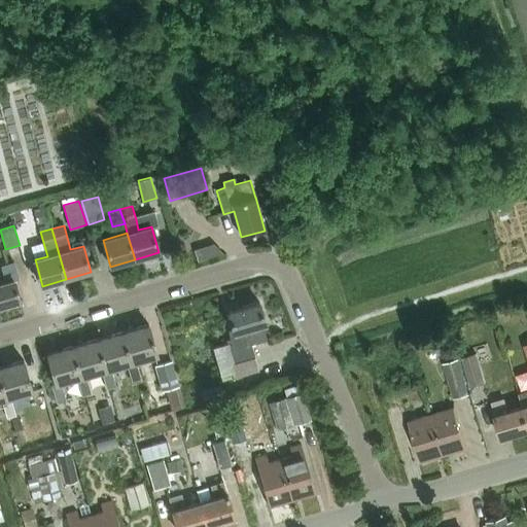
[(0,283),(0,307),(20,302),(14,281),(19,279),(13,262),(1,267),(5,282),(0,283)]
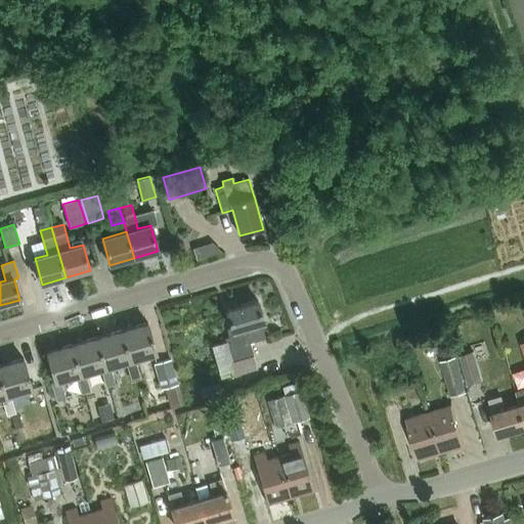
[(232,362),(253,356),(249,343),(265,338),(261,324),(264,323),(257,301),(226,309),(232,329),(227,330),(232,347),(228,348),(232,362)]
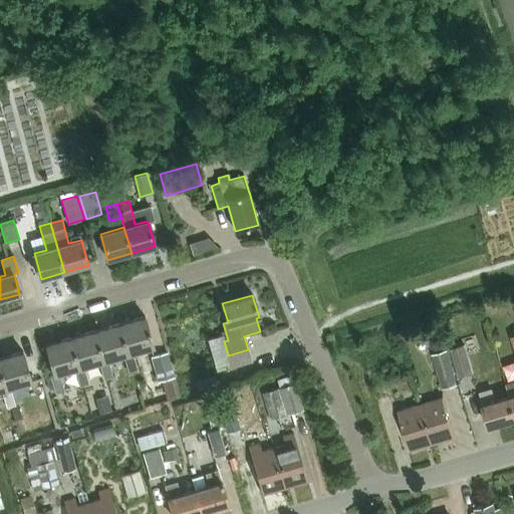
[(145,317),(120,324),(129,353),(123,355),(129,372),(138,370),(133,352),(154,346),(145,317)]
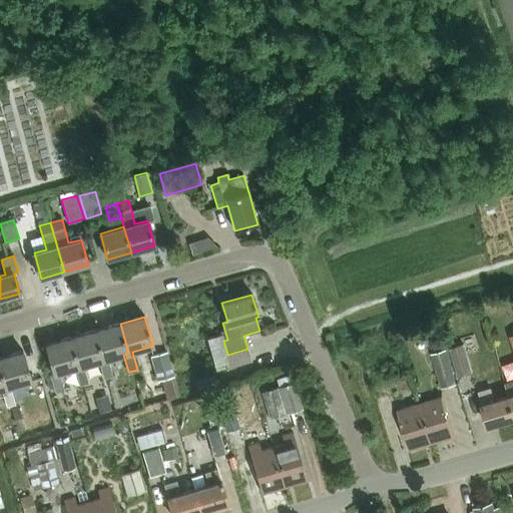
[(128,353),(120,324),(95,331),(104,360),(99,362),(104,379),(113,377),(108,359),(123,355),(128,353)]
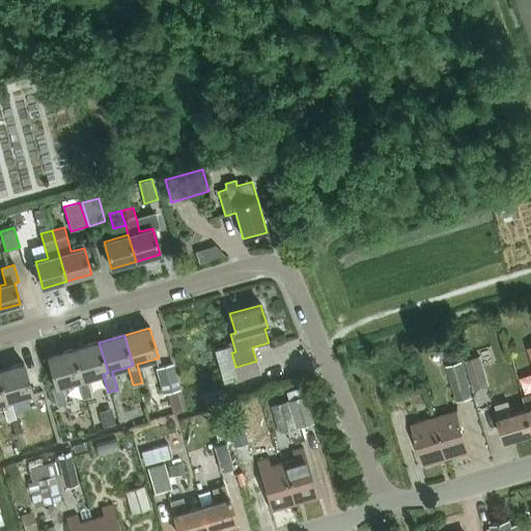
[(99,342),(73,350),(82,380),(78,382),(83,399),(91,397),(86,379),(103,374),(108,372),(99,342)]
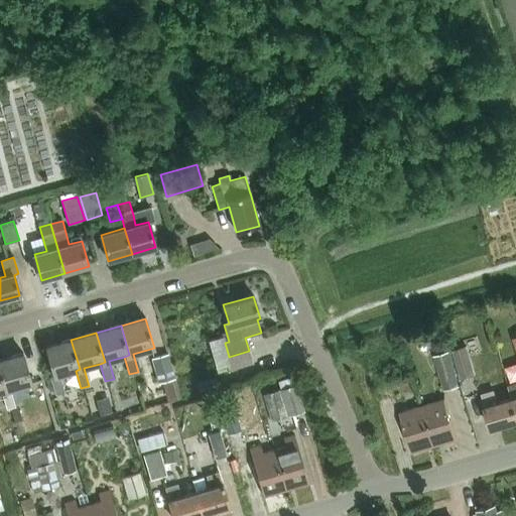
[(80,369),(71,340),(46,347),(54,376),(50,377),(55,395),(65,392),(59,375),(76,371),(80,369)]
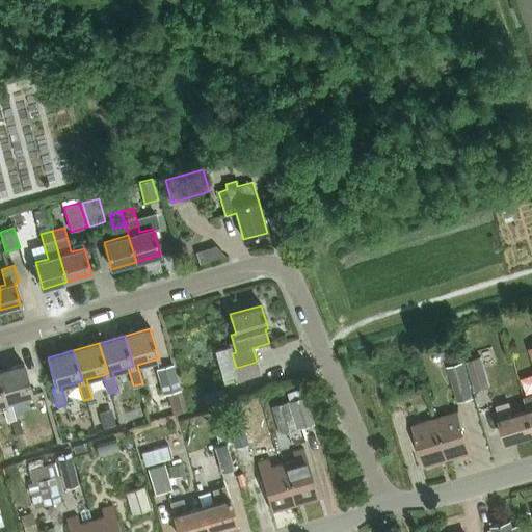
[(466,361),(475,391),(491,386),(481,355),(466,361)]
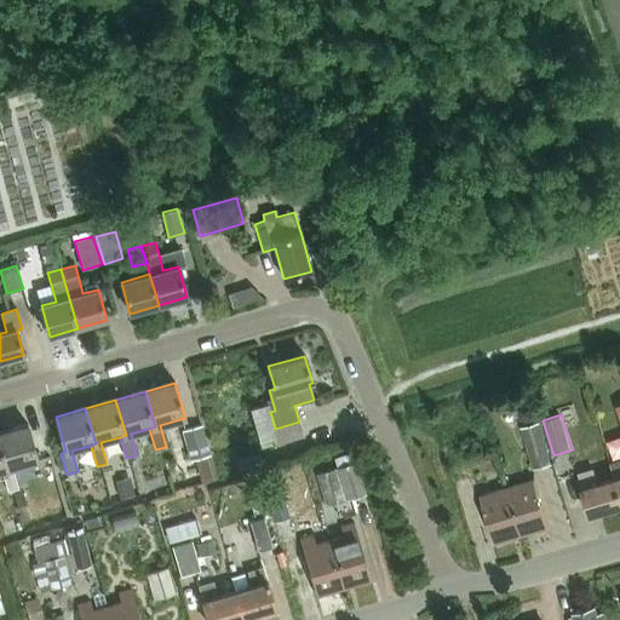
[(522,428),(534,470),(552,465),(540,423),(522,428)]
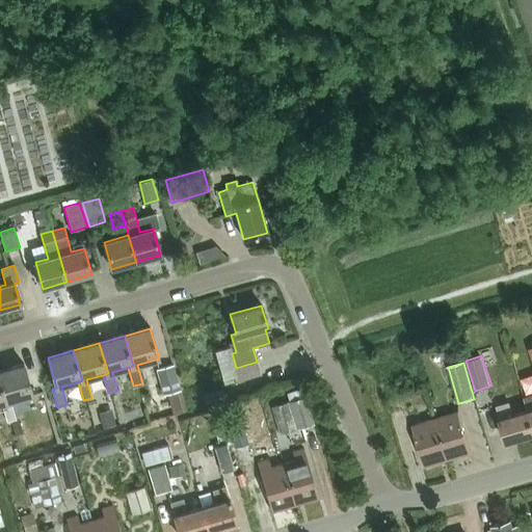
[(7,422),(10,421),(16,419),(10,401),(32,395),(24,364),(0,371),(0,377),(7,402),(2,404),(7,422)]
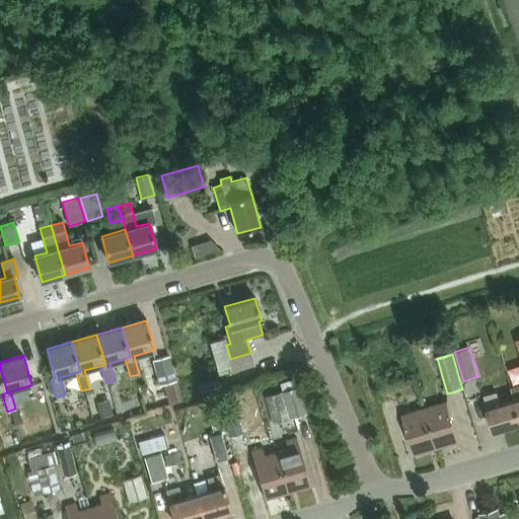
[(170,356),(152,360),(159,385),(176,380),(170,356)]
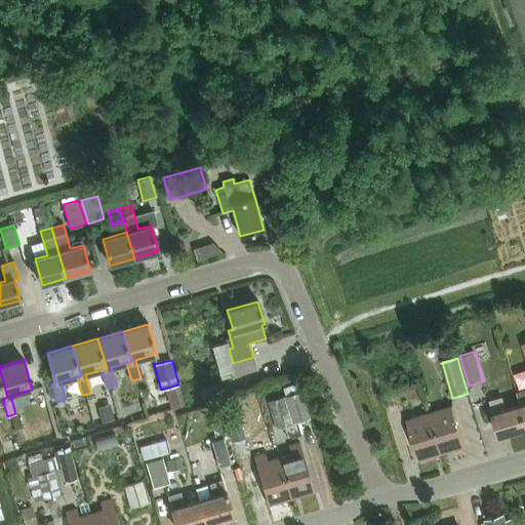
[(268,402),(276,428),(310,418),(299,381),(281,387),(284,397),(268,402)]
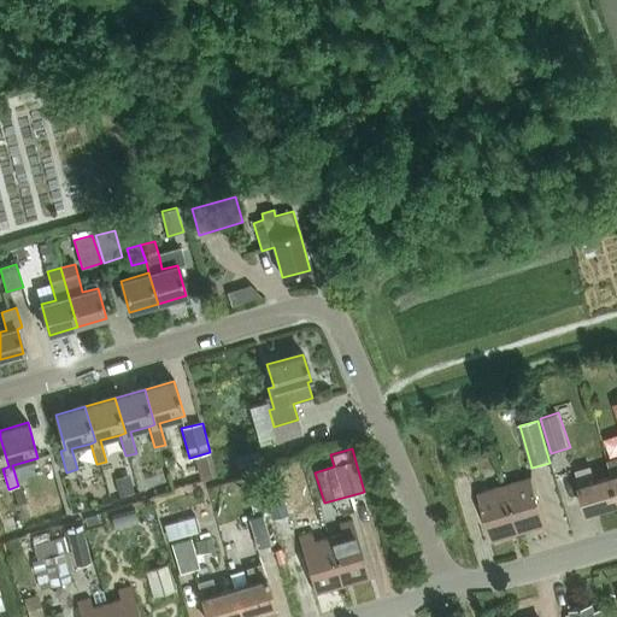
[(235,470),(263,462),(259,451),(231,459),(235,470)]
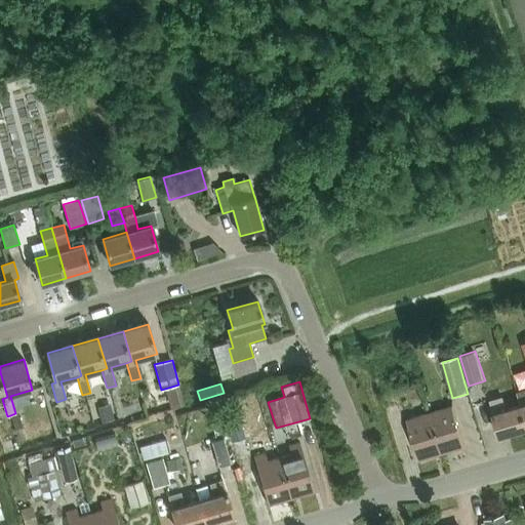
[(524,429),(524,417),(521,405),(507,410),(502,397),(491,401),(494,413),(493,413),(500,436),(524,429)]
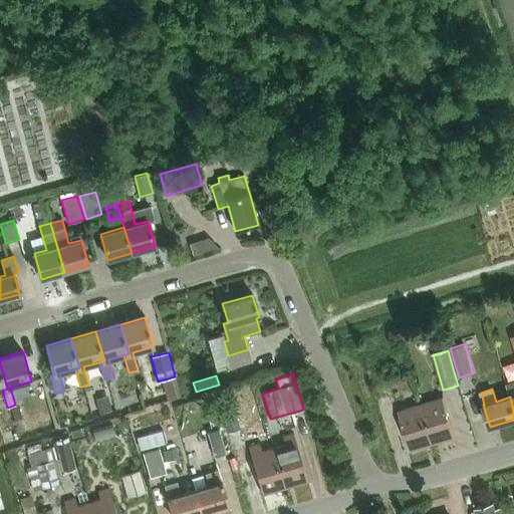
[(444,398),(421,405),(433,444),(456,438),(444,398)]
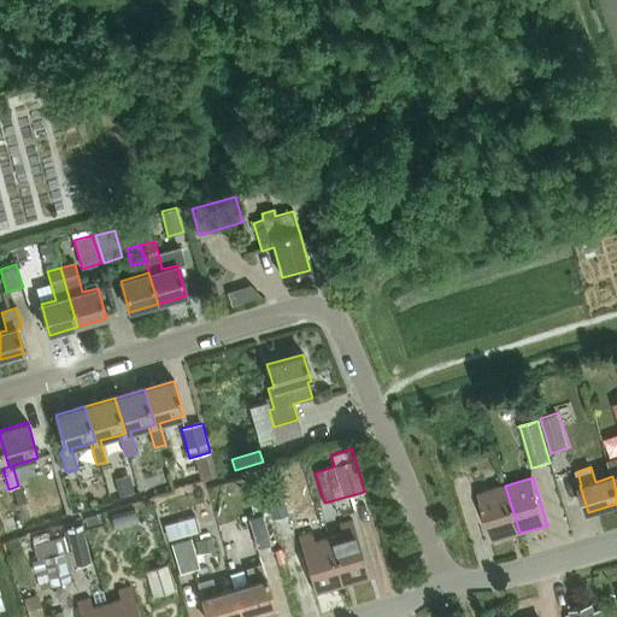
[(129,480),(113,483),(118,498),(133,493),(129,480)]
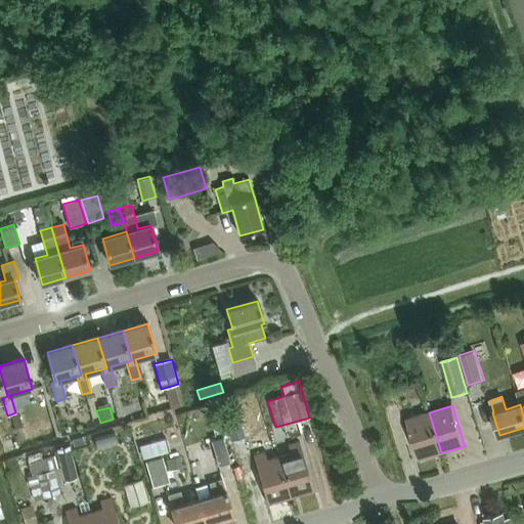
[(245,437),(237,412),(224,417),(231,441),(245,437)]
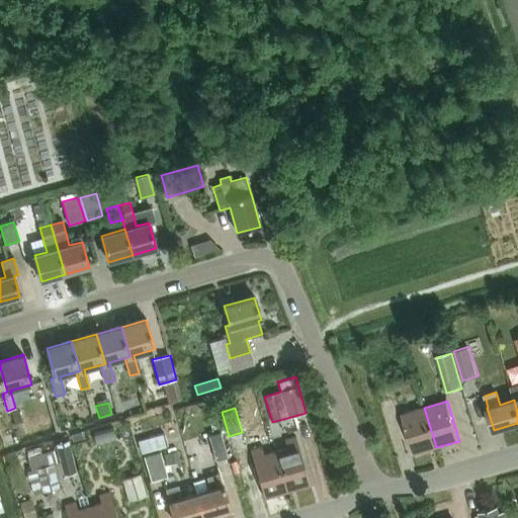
[(424,408),(402,414),(414,454),(436,447),(424,408)]
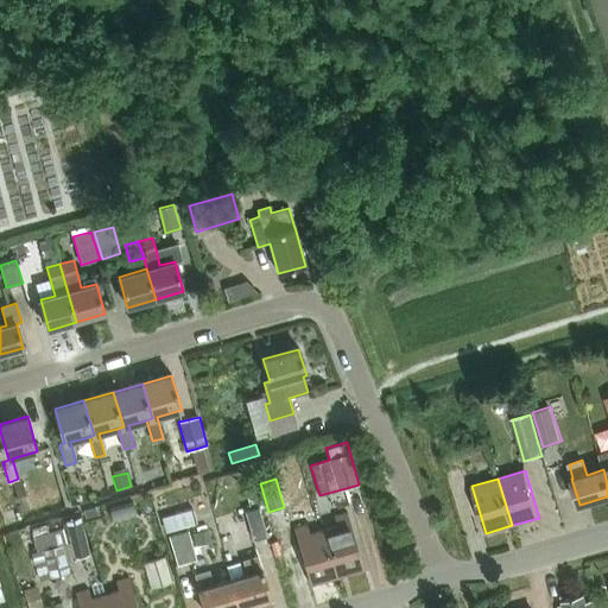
[(131,505),(107,511),(111,523),(134,515),(131,505)]
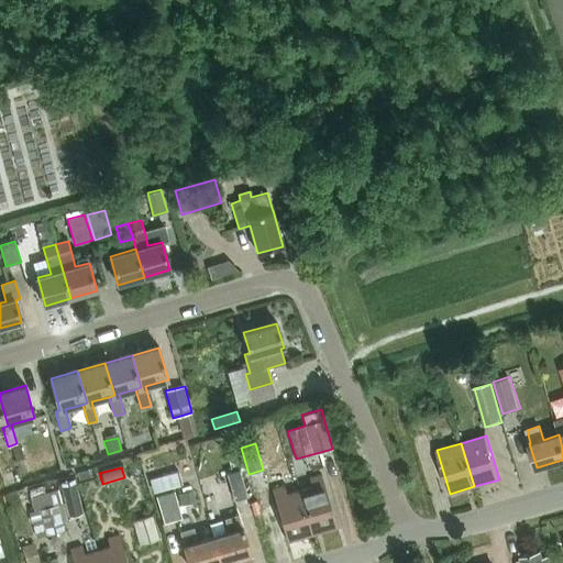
[(88,468),(77,472),(80,483),(91,479),(88,468)]
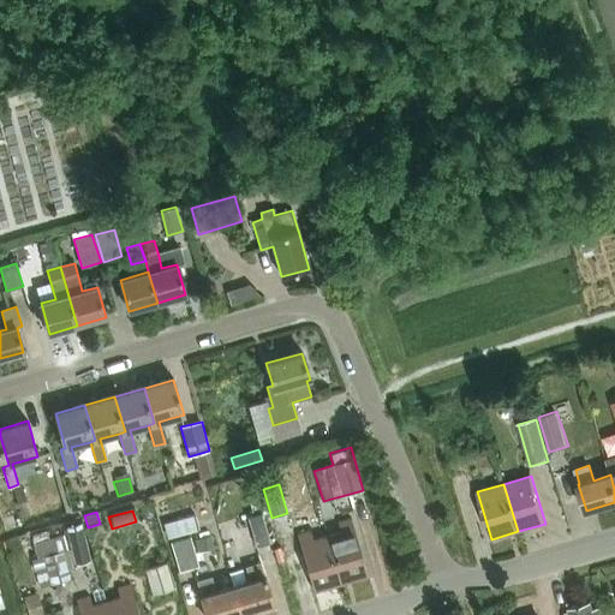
[(274,547),(263,512),(248,517),(257,551),(274,547)]
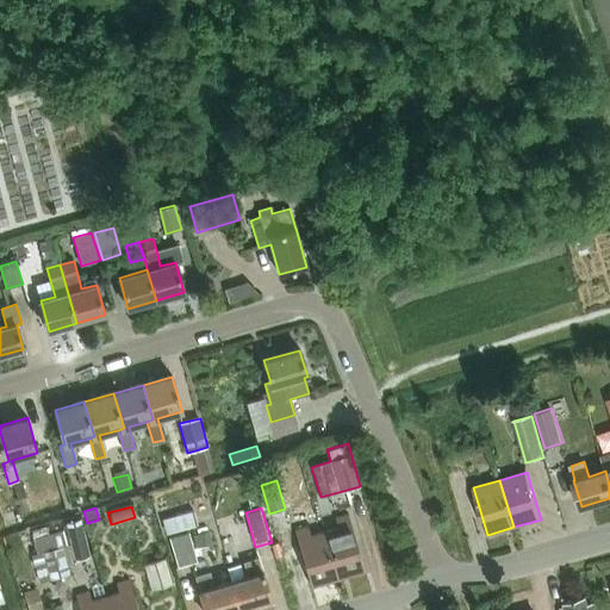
[(167,534),(198,526),(194,511),(163,520),(167,534)]
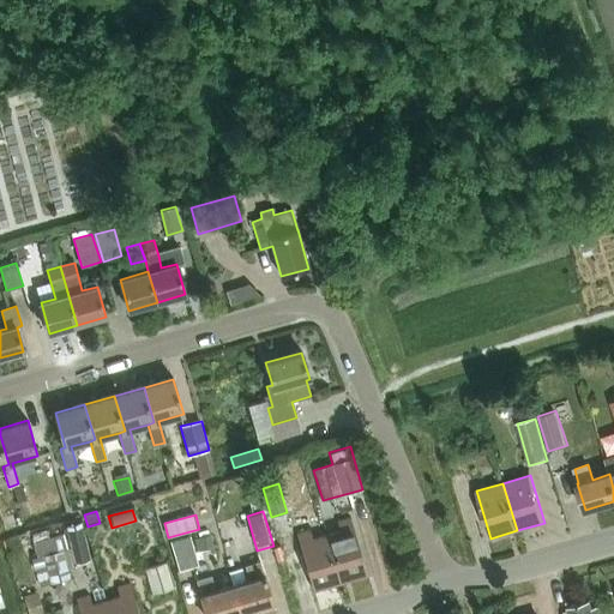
[(361,577),(349,537),(344,518),(330,523),(333,533),(320,536),(335,584),(361,577)]
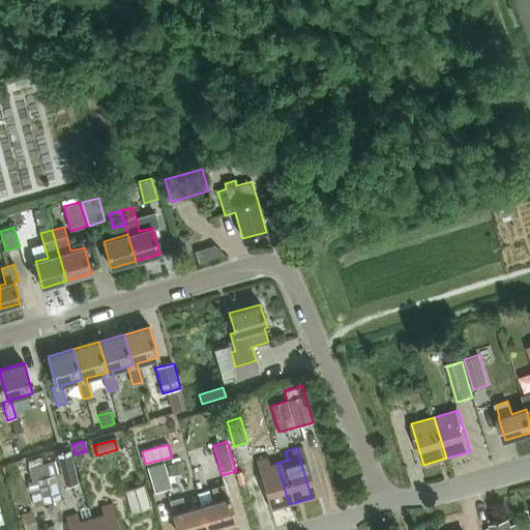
[(78,473),(76,468),(68,470),(62,450),(52,453),(54,461),(30,468),(33,480),(29,481),(33,494),(41,492),(45,503),(61,498),(58,489),(81,481),(78,473)]
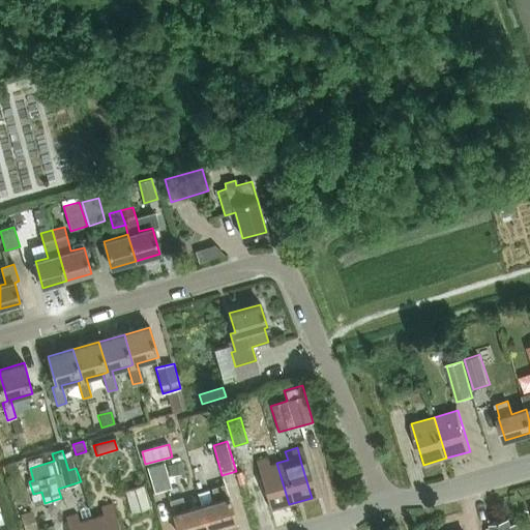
[(289,504),(276,463),(269,465),(266,457),(252,462),(257,477),(266,511),(289,504)]
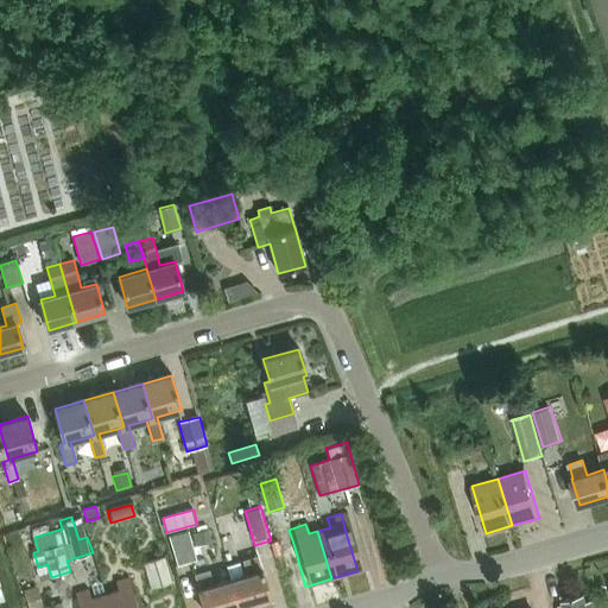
[(208,530),(192,534),(196,546),(211,543),(208,530)]
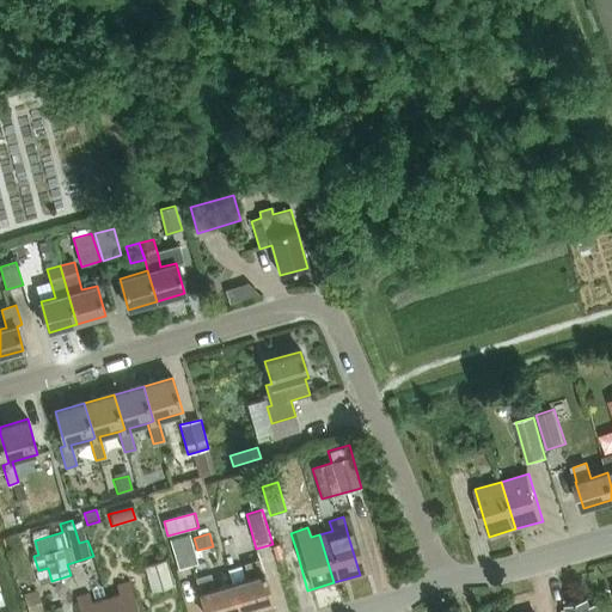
[(190,534),(171,540),(179,569),(199,563),(190,534)]
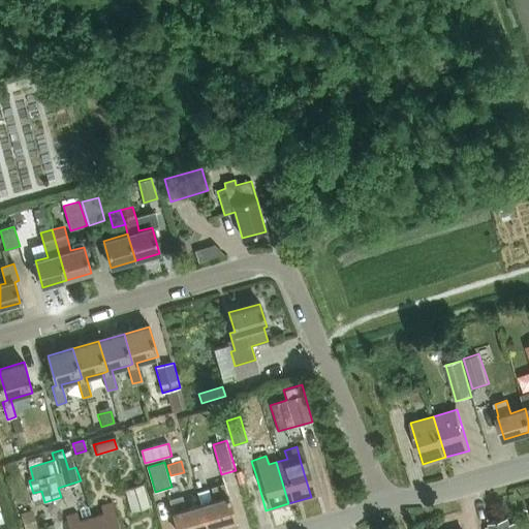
[(143,485),(126,490),(132,511),(149,506),(143,485)]
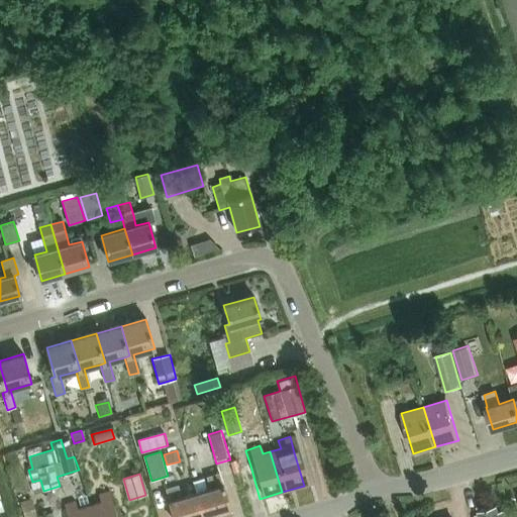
[(196,494),(203,515),(229,508),(223,485),(222,486),(218,474),(207,477),(210,489),(196,494)]
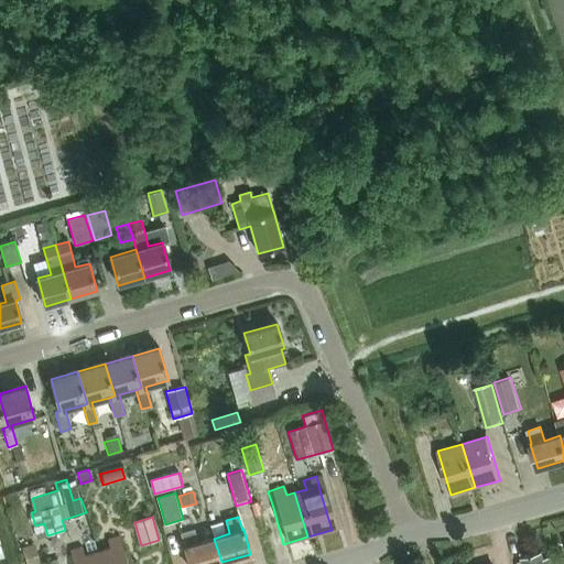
[(215,563),(221,562),(214,539),(197,543),(194,530),(181,533),(185,546),(184,546),(188,563),(215,563)]
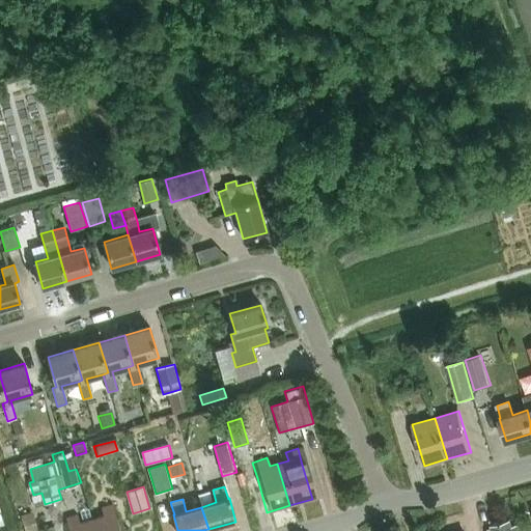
[(104,515),(91,519),(95,530),(120,530),(113,504),(102,507),(104,515)]
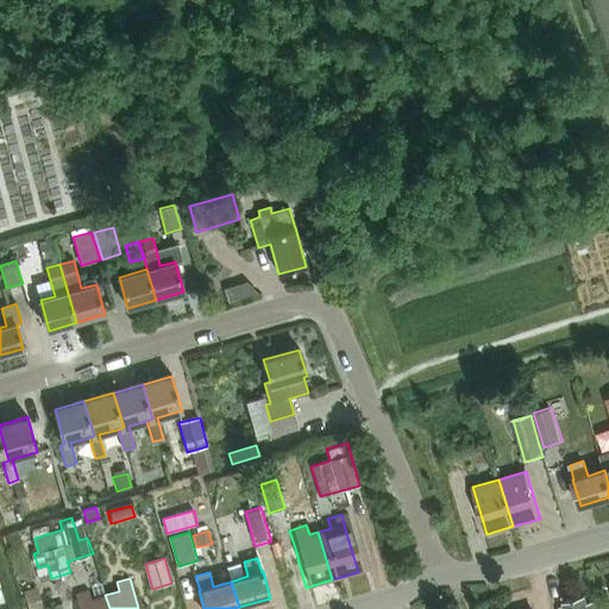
[(42,603),(37,588),(24,591),(29,607),(42,603)]
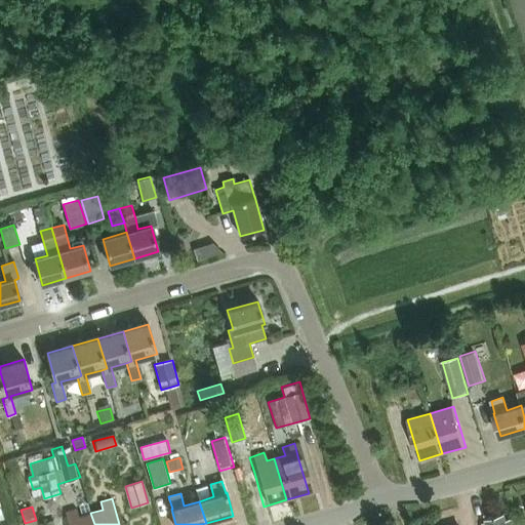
[(69,524),(94,524),(90,513),(79,517),(77,509),(66,512),(69,524)]
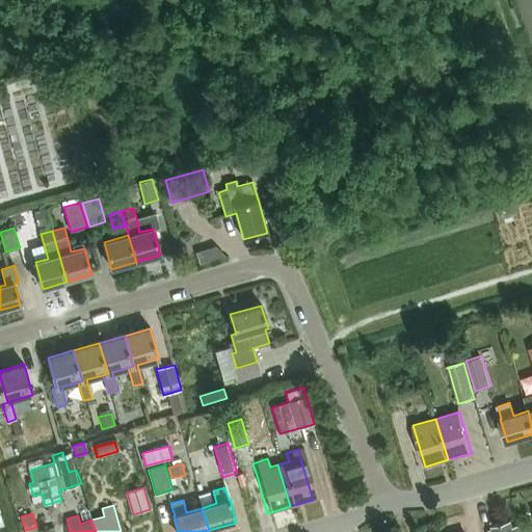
[(520,531),(519,526),(512,527),(511,521),(493,526),(494,531),(520,531)]
